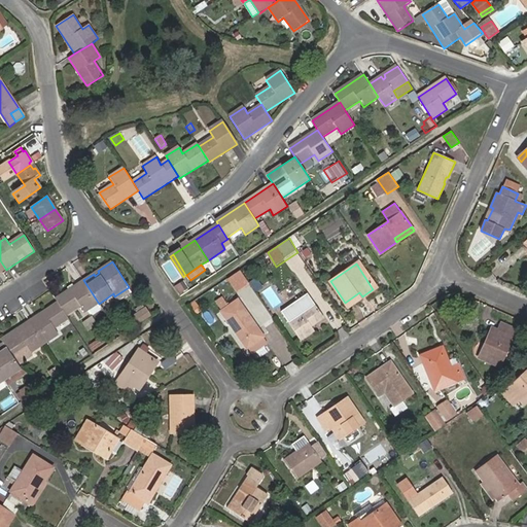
[(226,279),(235,291),(249,283),(241,270),(226,279)]
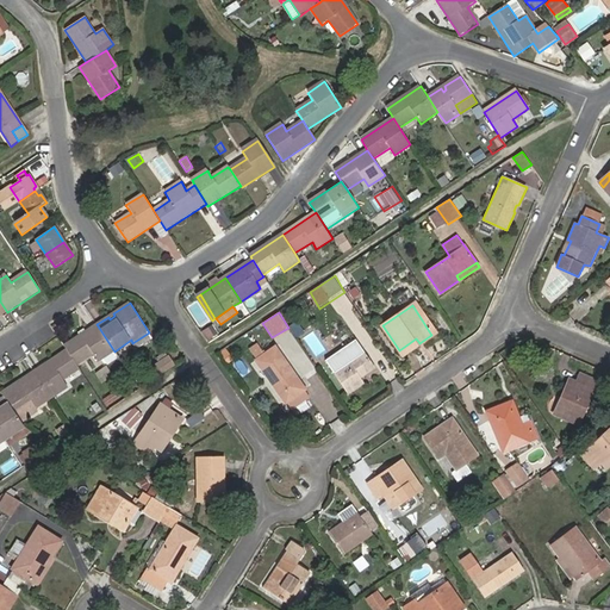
[(98,362),(114,352),(97,324),(64,347),(67,350),(76,366),(93,354),(98,362)]
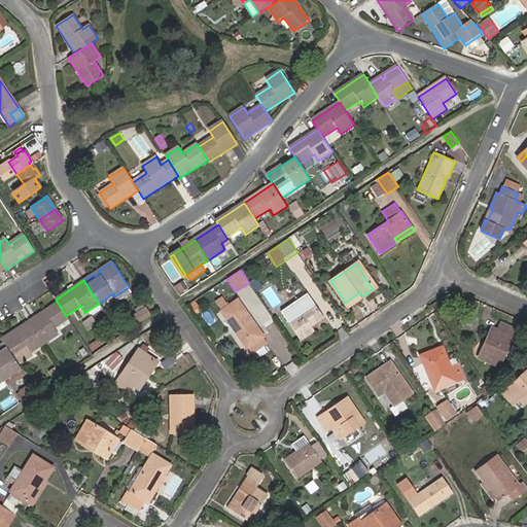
[(182,292),(187,289),(184,283),(181,285),(180,284),(177,285),(182,292)]
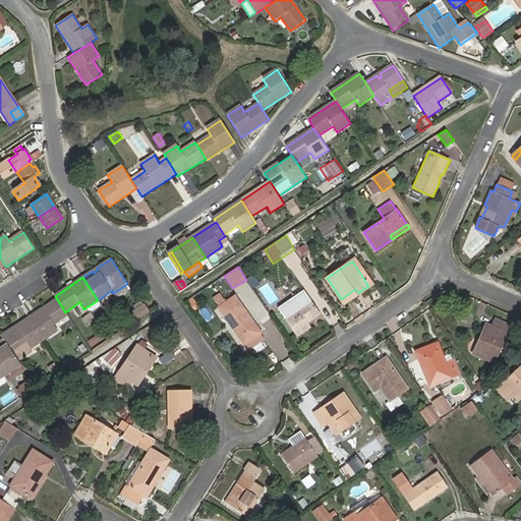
[(341,299),(343,303),(358,293),(355,289),(341,299)]
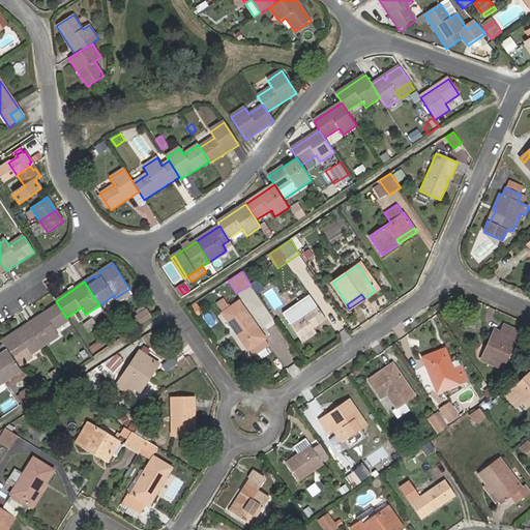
[(313,328),(325,320),(308,295),(299,301),(305,312),(290,322),(302,342),(316,332),(313,328)]
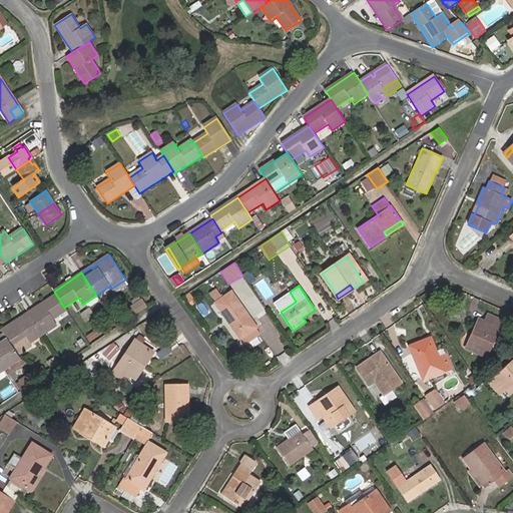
[(244,345),(260,335),(231,292),(215,303),(244,345)]
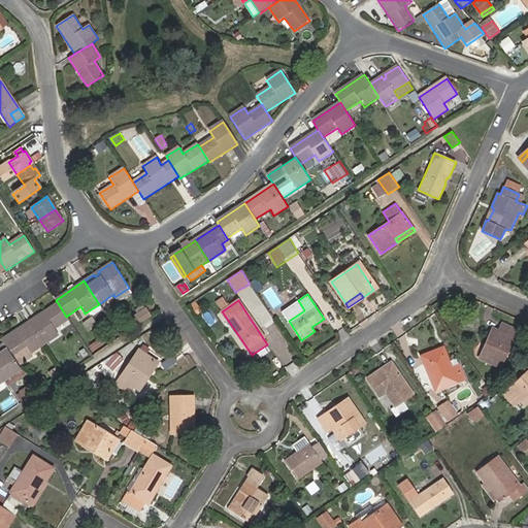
[(59,336),(55,329),(68,320),(66,317),(58,303),(30,322),(44,345),(59,336)]
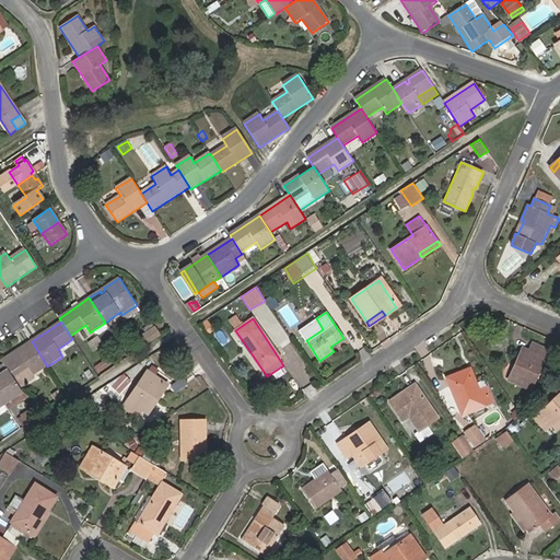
[(142,337),(148,346),(161,337),(155,328),(149,333),(142,337)]
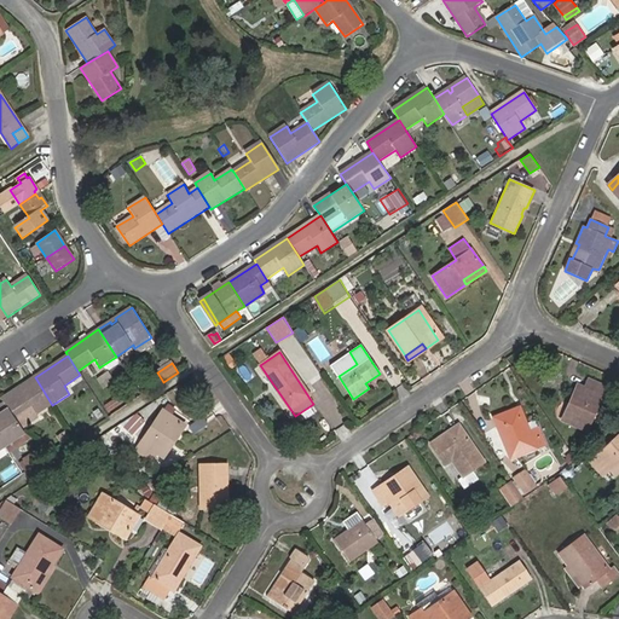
[(39,418),(36,415),(52,405),(35,377),(1,400),(4,403),(22,431),(39,418)]
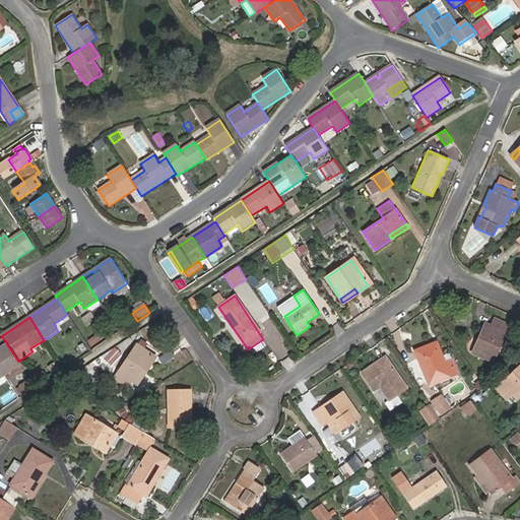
[(475,353),(494,361),(509,325),(495,319),(492,326),(484,323),(478,338),(481,340),(475,353)]
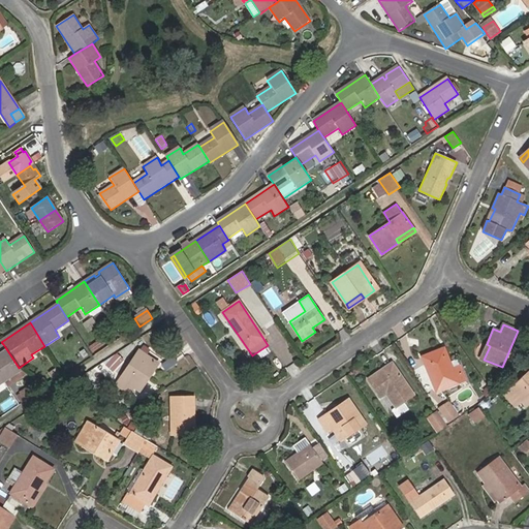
[(0,376),(4,382),(21,371),(19,368),(3,344),(0,346),(0,353),(0,354),(2,356),(0,358),(0,376)]
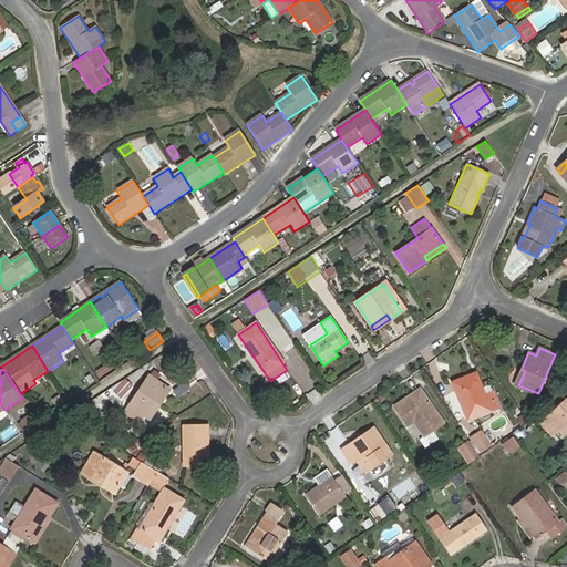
[(515,384),(518,385),(525,371),(522,369),(515,384)]
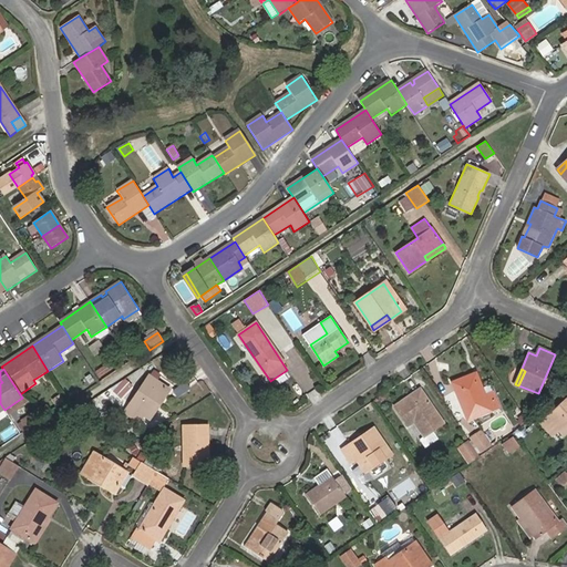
[(492,411),(485,394),(476,373),(452,382),(467,420),(492,411)]
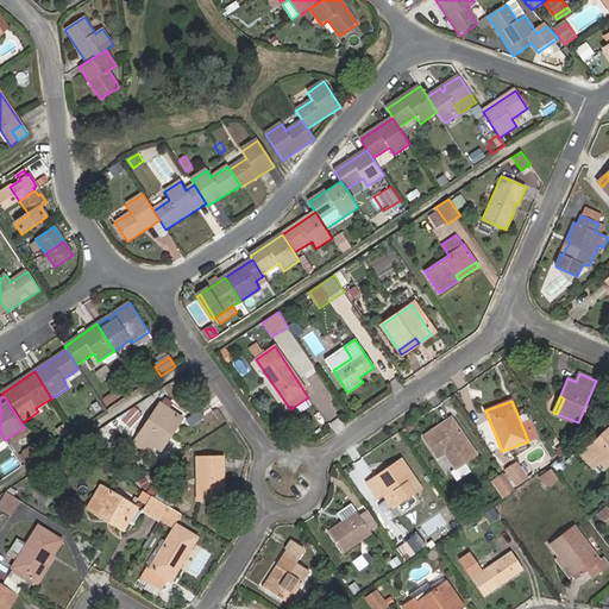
[(94,415),(102,409),(99,402),(90,408),(94,415)]
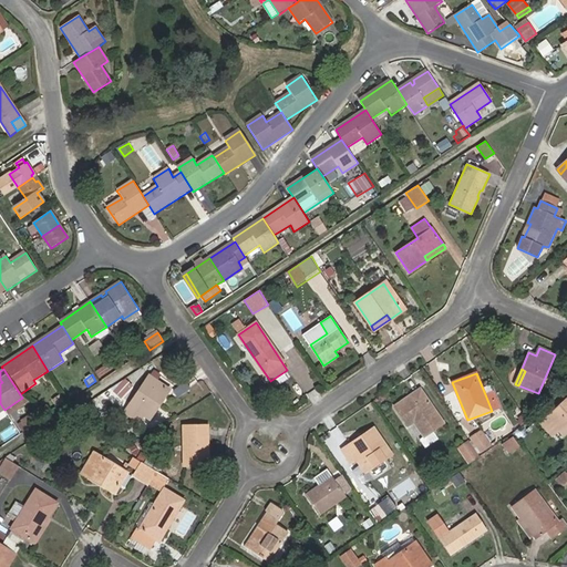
[(169,389),(148,374),(127,406),(144,416),(147,419),(156,403),(160,404),(169,389)]
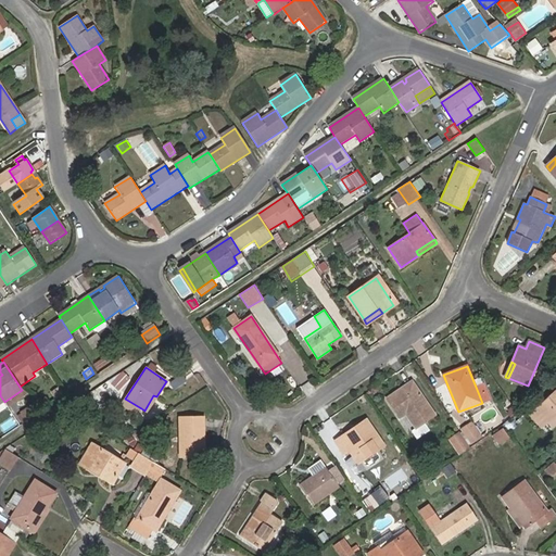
[(422,422),(434,415),(412,382),(387,399),(395,411),(402,406),(406,413),(415,427),(422,422)]
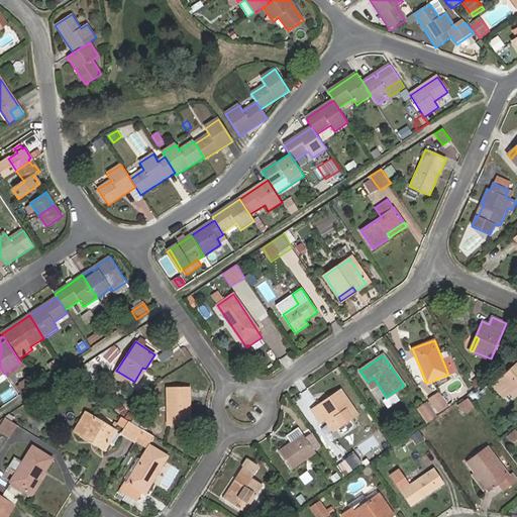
[(448,375),(455,372),(449,356),(442,359),(448,375)]
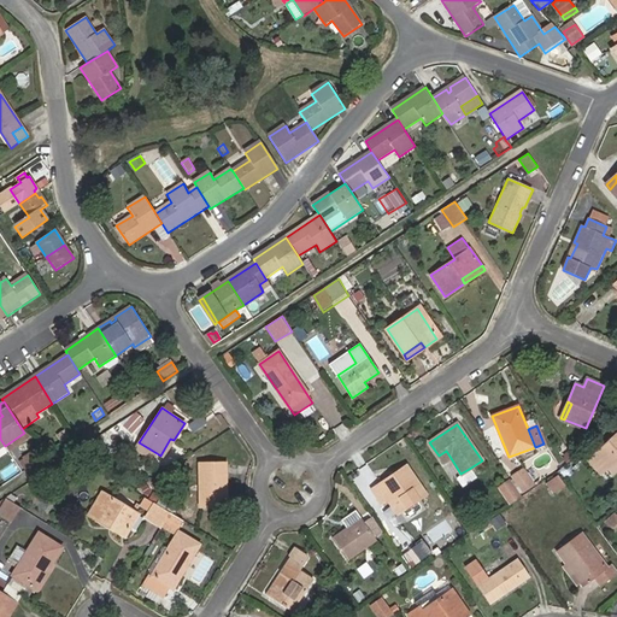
[(59,433),(64,440),(71,435),(66,428),(59,433)]
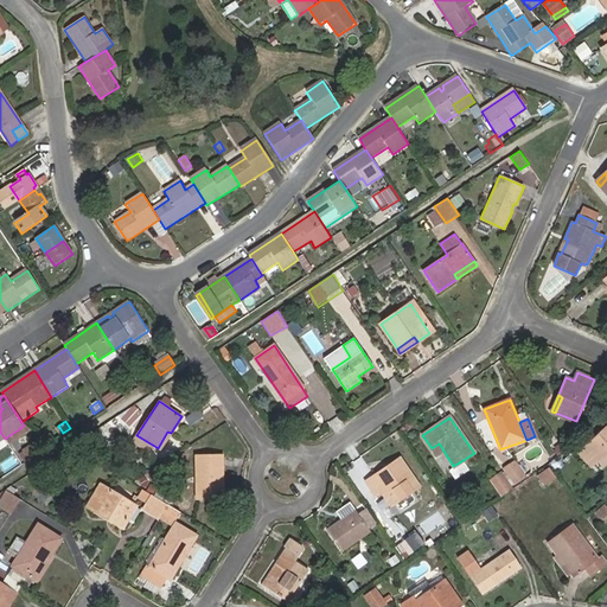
[(5,439),(10,446),(32,430),(24,426),(5,439)]
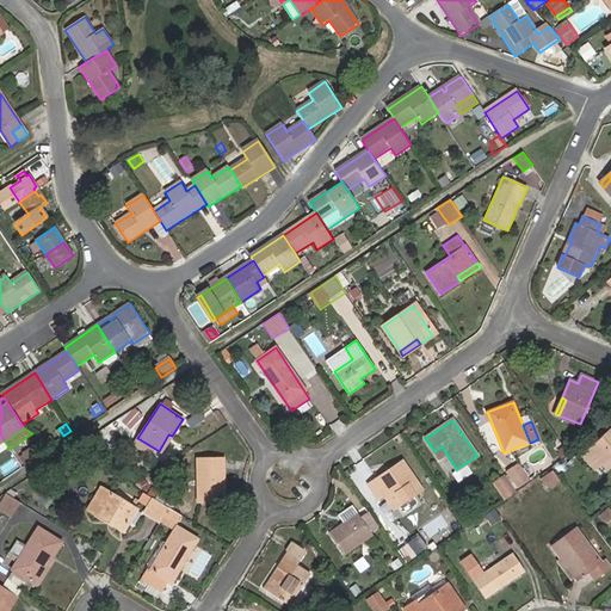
[(610,430),(591,448),(603,462),(605,464),(610,458),(610,430)]
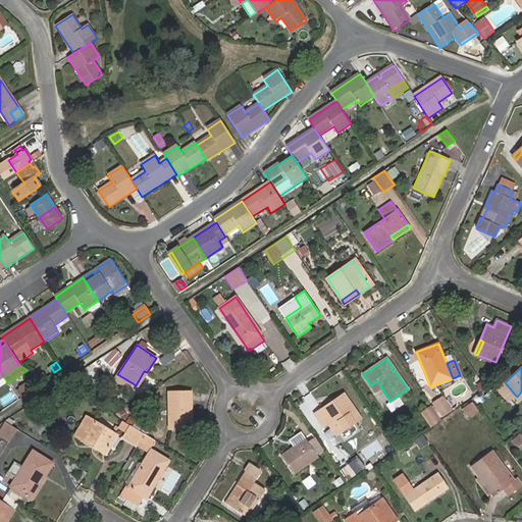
[(136,385),(138,386),(147,372),(144,371),(136,385)]
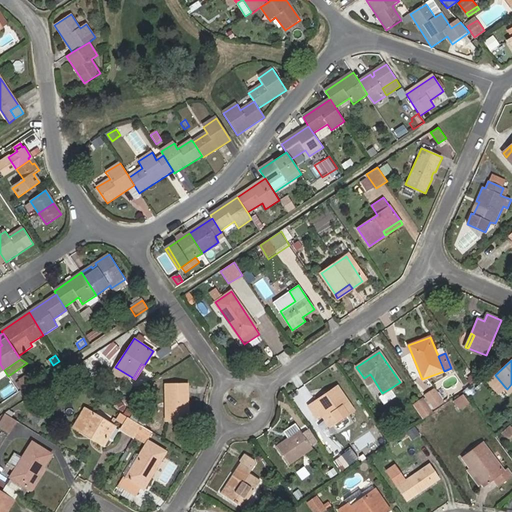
[(127,382),(130,376),(115,367),(111,372),(127,382)]
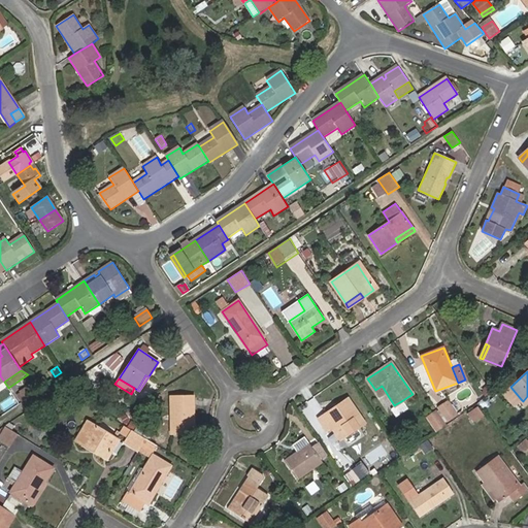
[(375,390),(380,396),(386,392),(382,386),(375,390)]
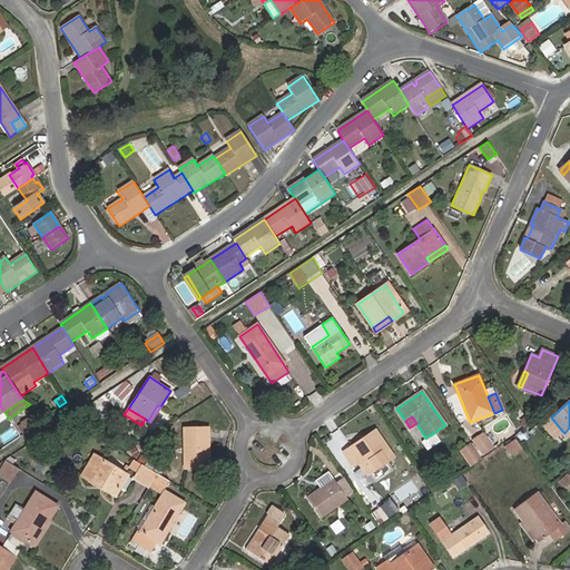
[(544,424),(554,438),(562,431),(551,418),(544,424)]
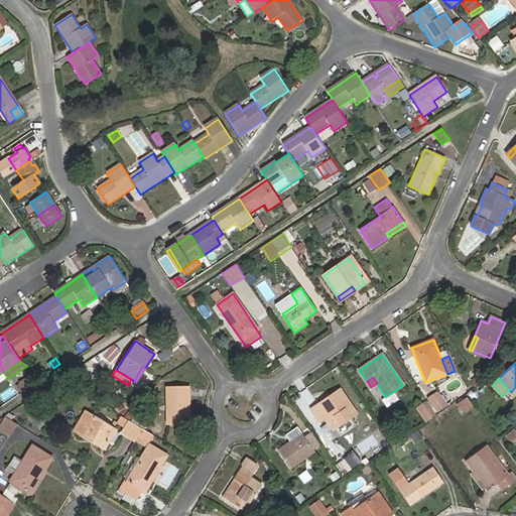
[(17,387),(21,394),(33,387),(28,379),(17,387)]
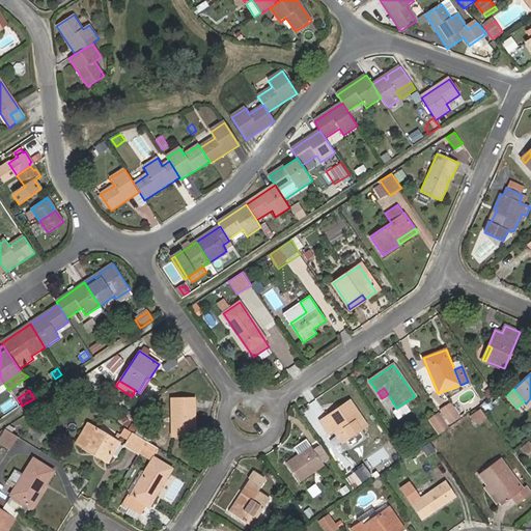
[(172,437),(195,436),(194,399),(171,400),(172,437)]
